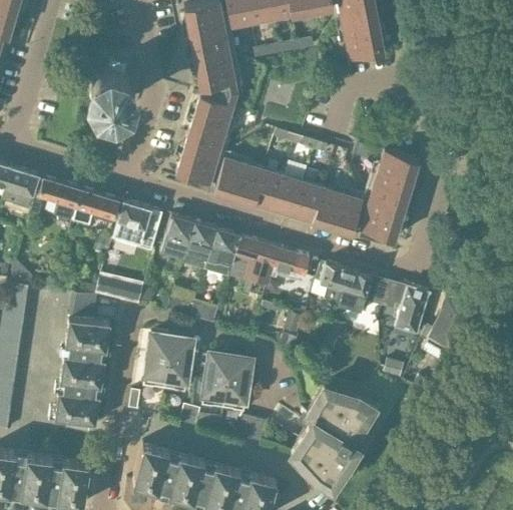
[(8,34),(18,0),(0,0),(0,42),(3,33),(8,34)]
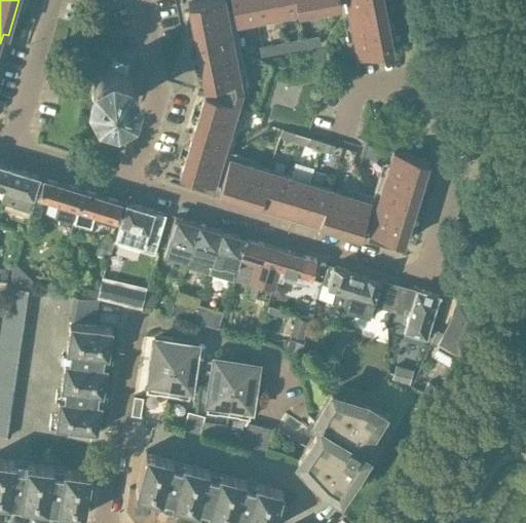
[(224,0),(213,0),(189,5),(203,85),(204,94),(179,176),(199,182),(198,187),(213,191),(226,150),(243,94),(224,0)]
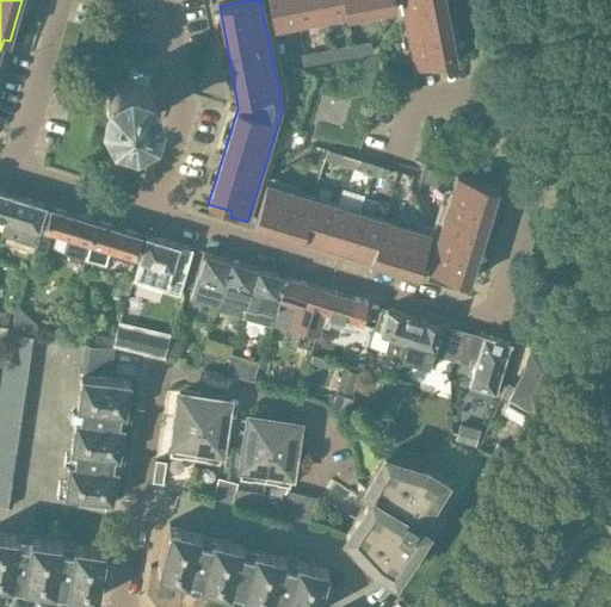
[(394,0),(269,0),(275,31),(395,7),(394,0)]
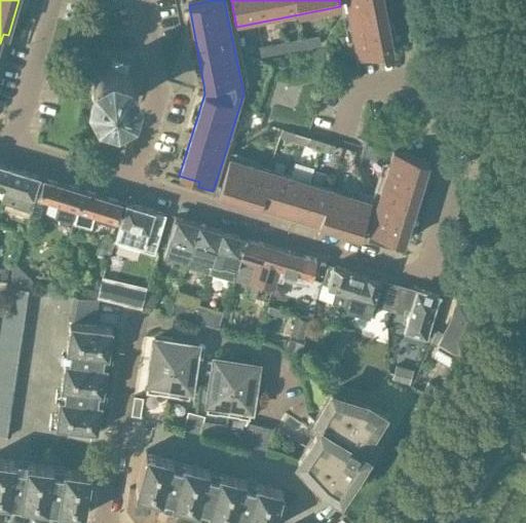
[(393,51),(382,0),(346,0),(358,59),(393,51)]
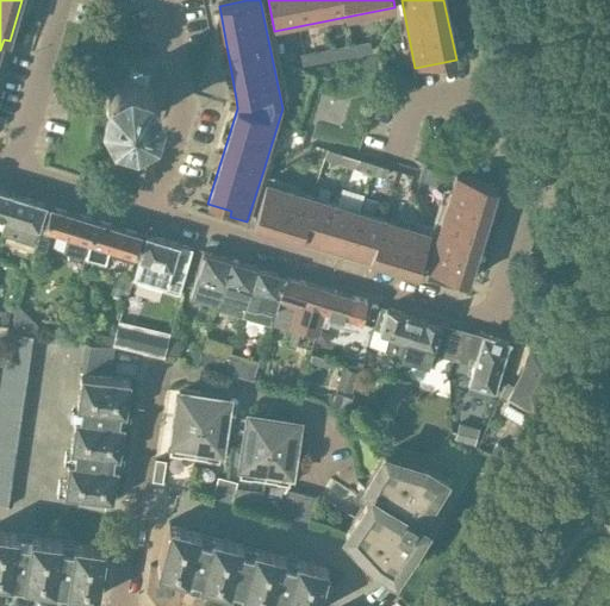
[(372,54),(371,47),(369,44),(352,48),(354,57),(372,54)]
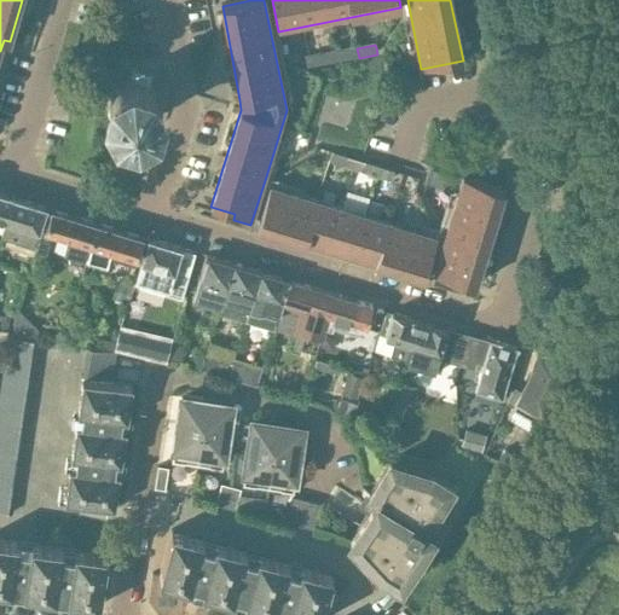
[(324,54),(327,64),(359,58),(357,48),(324,54)]
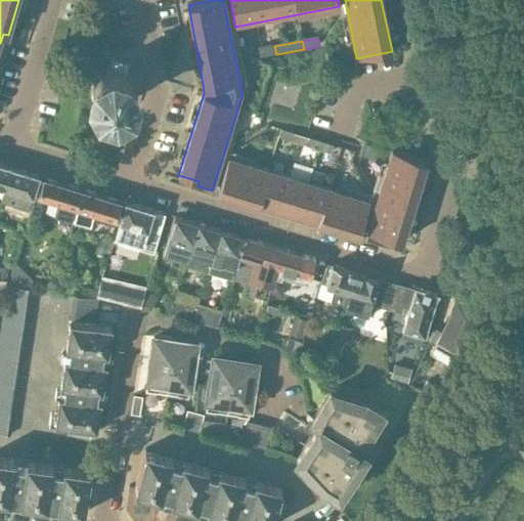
[(270,47),(258,49),(259,57),(271,54),(270,47)]
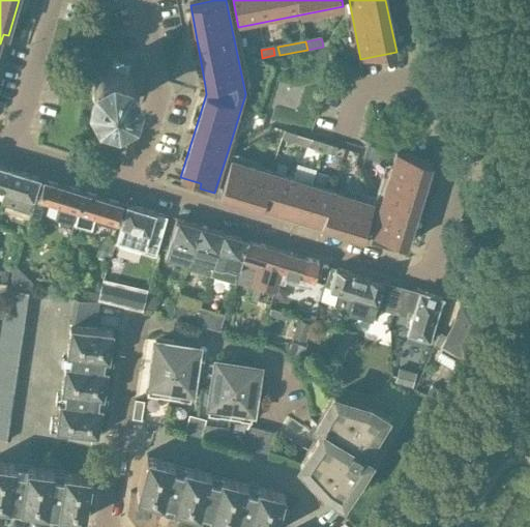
[(129,75),(127,72),(129,64),(114,60),(111,68),(109,68),(107,69),(105,70),(102,71),(100,72),(98,75),(96,76),(95,78),(94,80),(93,82),(92,84),(92,86),(91,89),(91,91),(91,93),(92,96),(93,98),(94,100),(95,103),(90,118),(118,126),(122,111),(126,109),(127,108),(129,107),(130,105),(133,103),(134,100),(135,98),(136,95),(136,93),(136,90),(136,88),(136,85),(135,83),(134,81),(133,79),(130,77),(129,75)]
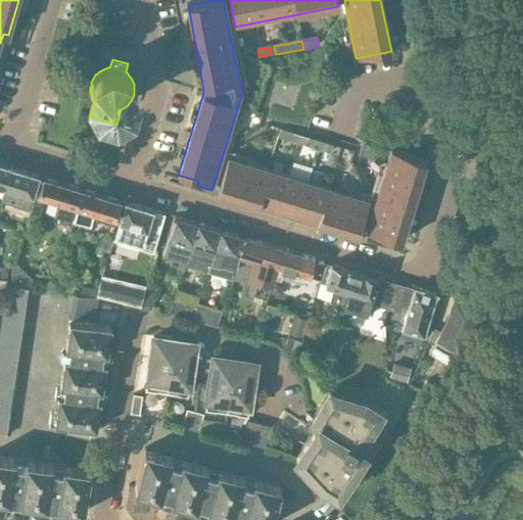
[(290,141),(292,134),(281,130),(278,137),(290,141)]
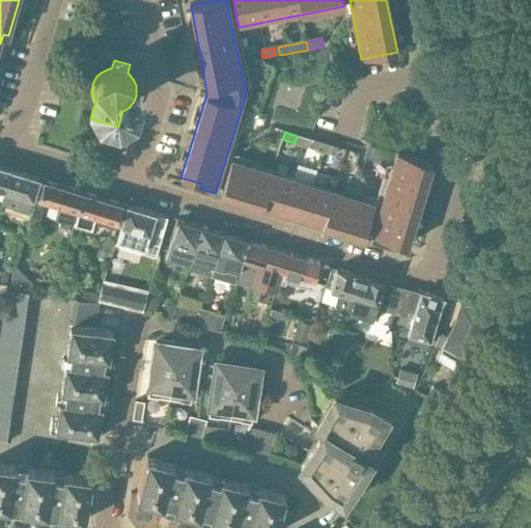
[(337,147),(312,140),(310,147),(335,155),(337,147)]
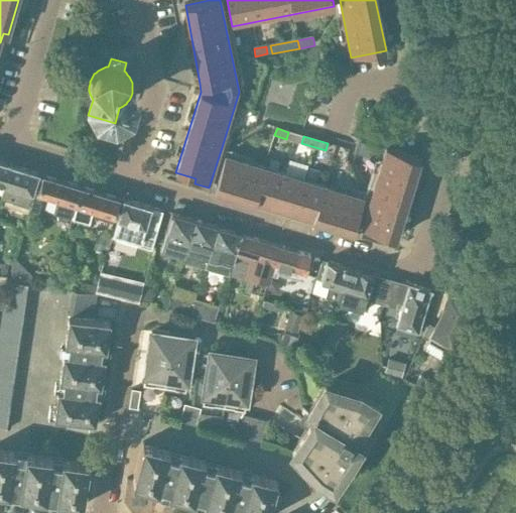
[(395,239),(419,159),(386,149),(371,198),(360,234),(373,238),(375,233),(395,239)]
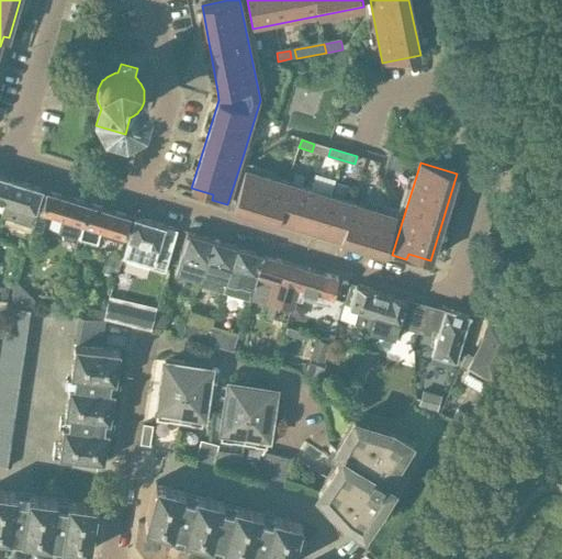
[(245,170),(233,208),(284,223),(288,224),(308,231),(312,231),(385,254),(396,217),(330,197),(335,183),(313,177),(310,190),(245,170)]
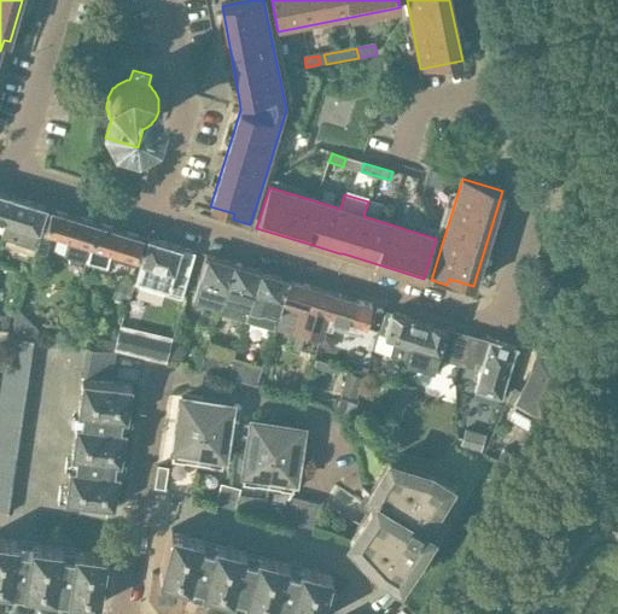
[(0,194),(0,234),(3,235),(6,222),(13,199),(0,194)]
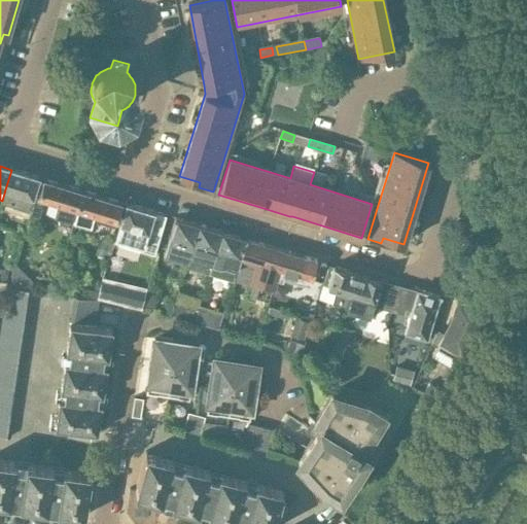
[(33,199),(39,178),(11,170),(5,189),(2,201),(1,205),(29,214),(34,199),(33,199)]
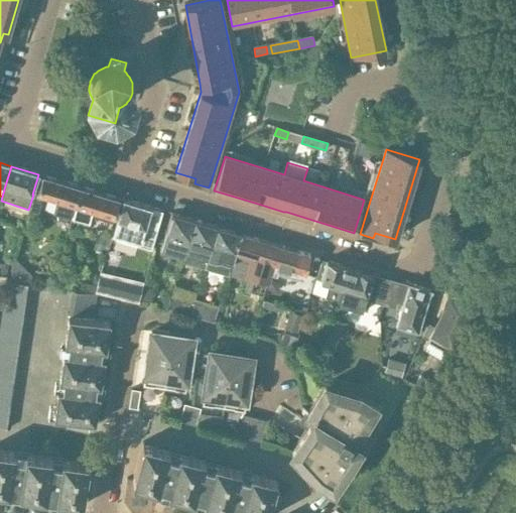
[(42,176),(37,194),(58,201),(54,214),(57,215),(58,220),(65,222),(68,219),(72,220),(81,187),(42,176)]
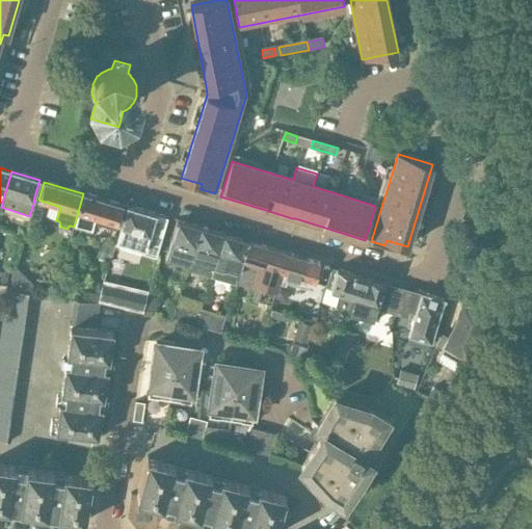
[(123,206),(83,193),(74,227),(92,232),(97,217),(117,223),(123,206)]
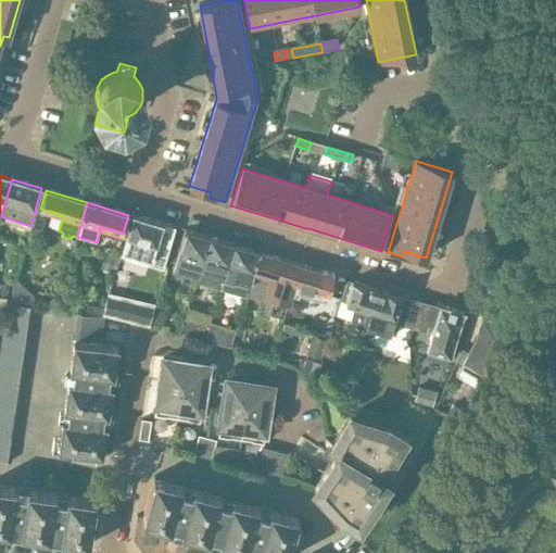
[(35,216),(30,231),(40,235),(45,220),(35,216)]
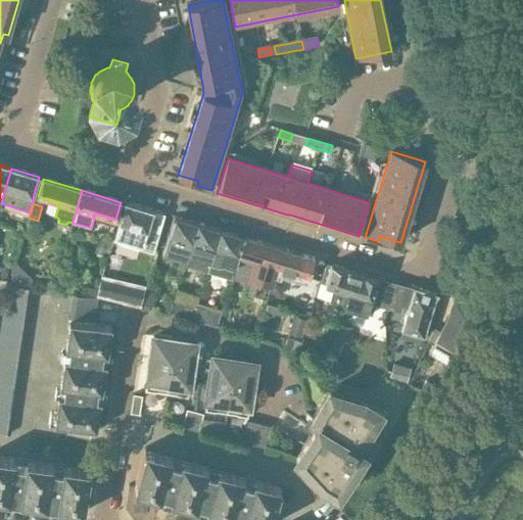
[(115,235),(110,249),(128,254),(133,240),(143,243),(152,211),(125,203),(115,235)]
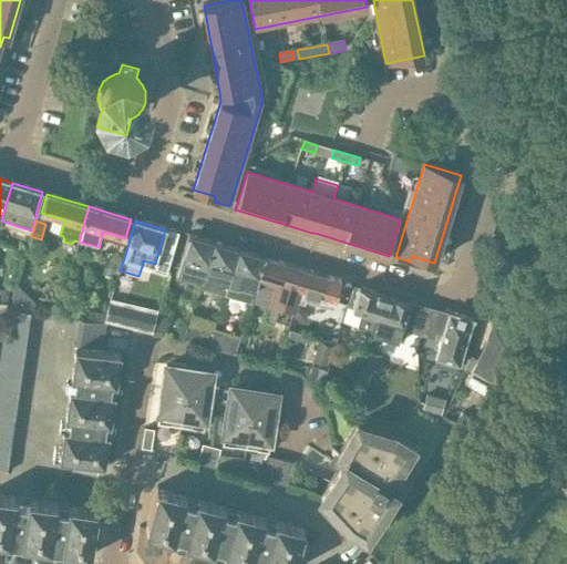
[(168,267),(179,233),(165,229),(155,264),(168,267)]
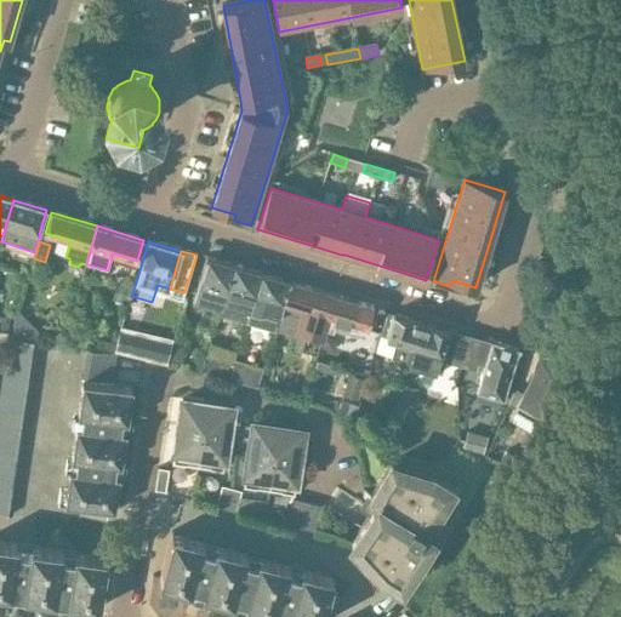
[(194,303),(193,306),(220,314),(234,266),(206,258),(194,303)]
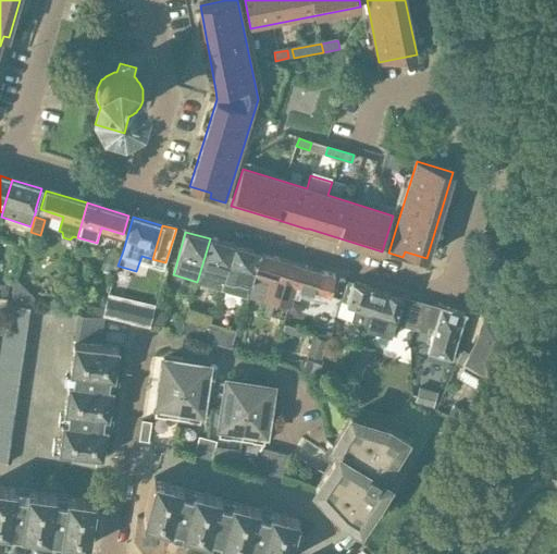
[(221,288),(234,246),(210,238),(197,282),(221,288)]
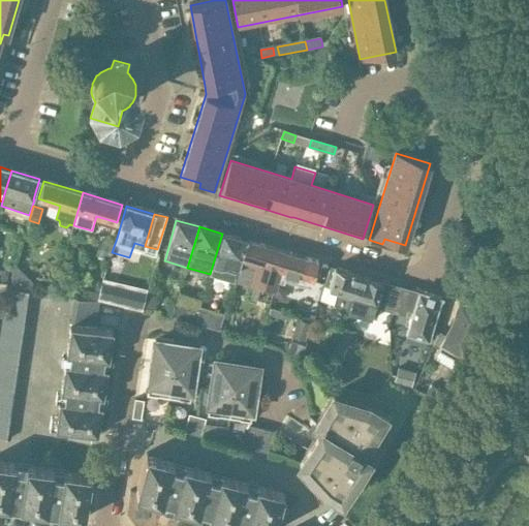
[(239,267),(247,241),(222,234),(210,274),(204,297),(216,300),(223,276),(217,274),(218,268),(223,270),(226,264),(238,268),(239,267)]
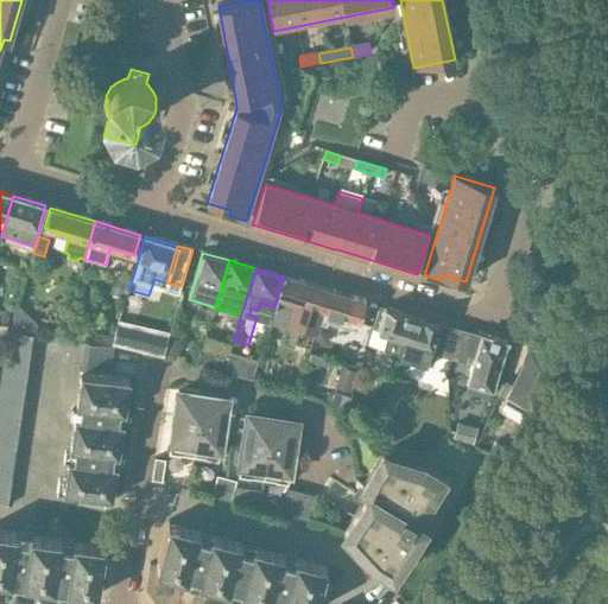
[(322,311),(328,290),(302,283),(284,277),(274,306),(293,312),(283,345),(293,349),(298,335),(314,339),(322,311)]
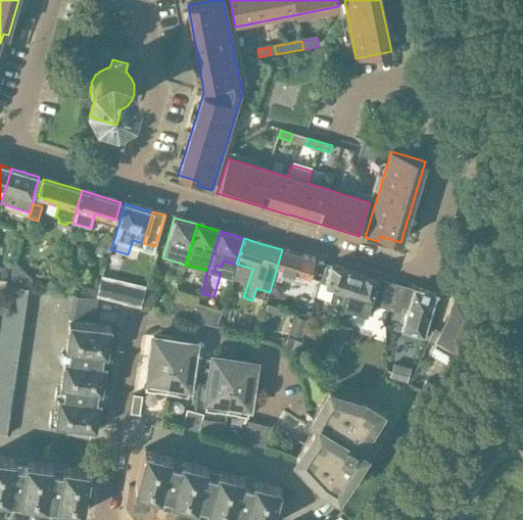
[(306,282),(314,260),(304,257),(304,256),(282,249),(277,268),(273,283),(288,288),(292,278),(302,281),(302,280),(306,282)]
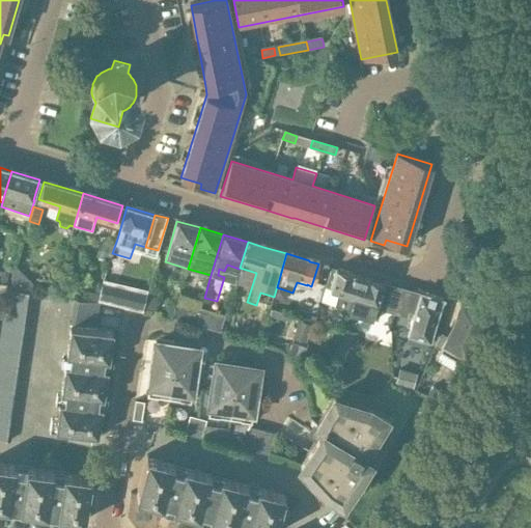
[(350,311),(360,276),(352,274),(336,269),(330,290),(338,294),(334,306),(350,311)]
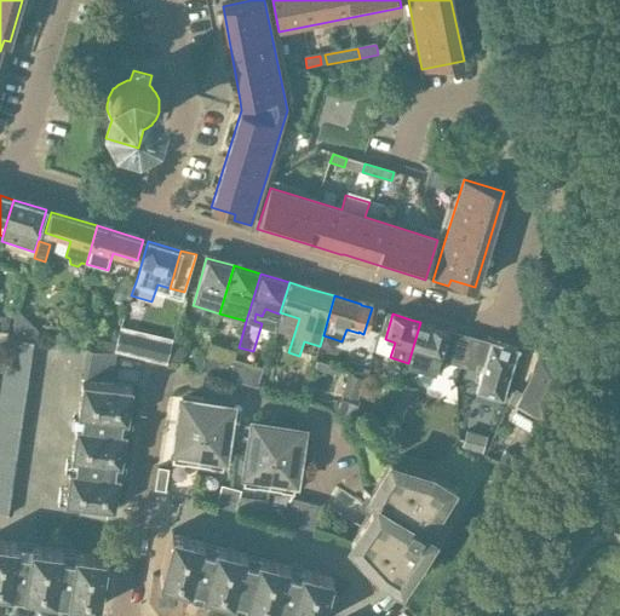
[(420,322),(408,363),(426,368),(429,357),(438,361),(440,356),(441,355),(445,356),(443,362),(460,367),(469,337),(430,326),(430,324),(420,322)]
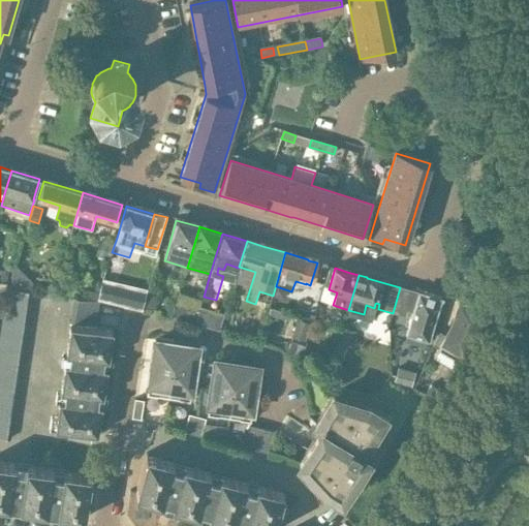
[(59,294),(72,298),(75,286),(63,282),(62,282),(58,281),(55,291),(60,294),(59,294)]
